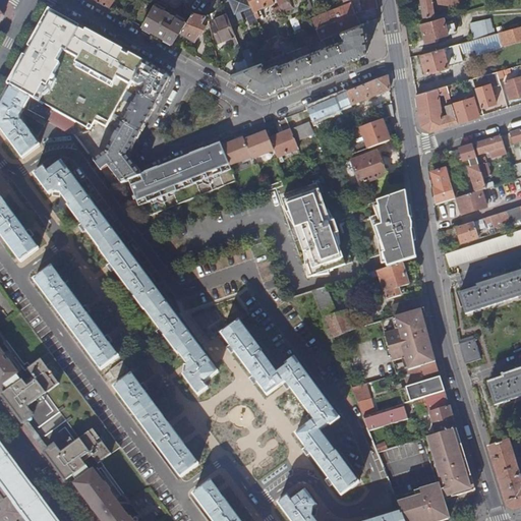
[(180,31),(185,22),(161,8),(164,5),(156,0),(154,4),(141,25),(172,44),(180,31)]
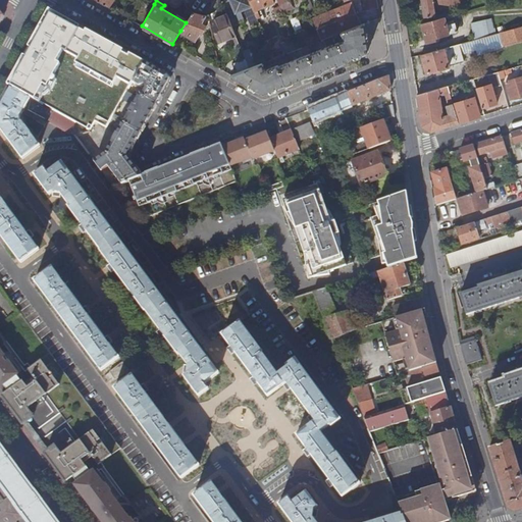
[(249,0),(230,0),(236,12),(252,5),(249,0)]
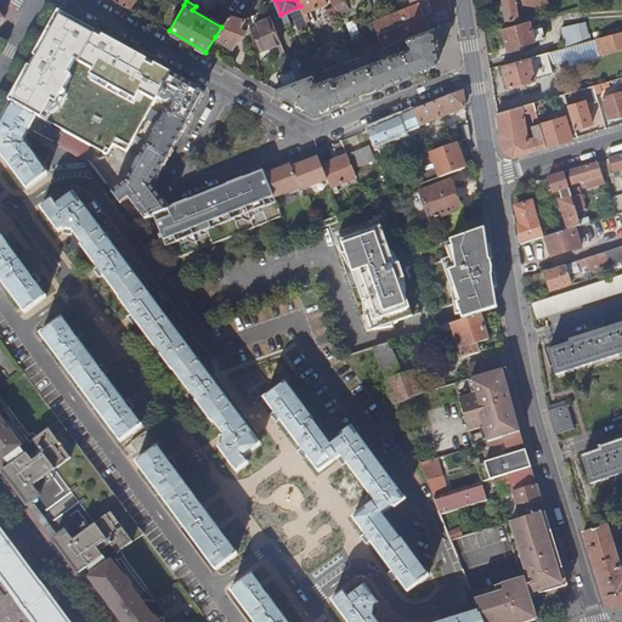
[(324,0),(297,0),(300,6),(306,21),(314,18),(310,10),(327,3),(324,0)]
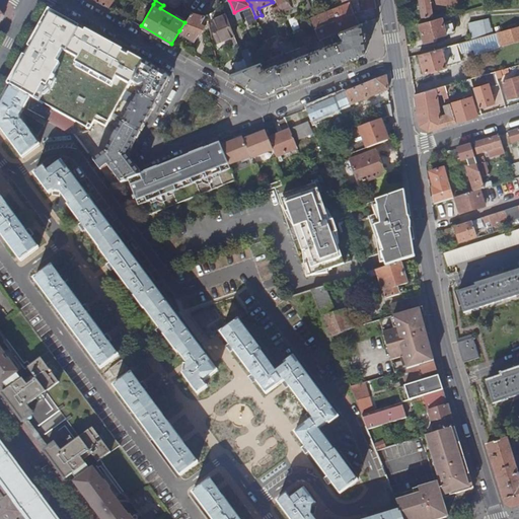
[(313,13),(308,0),(302,0),(309,15),(313,13)]
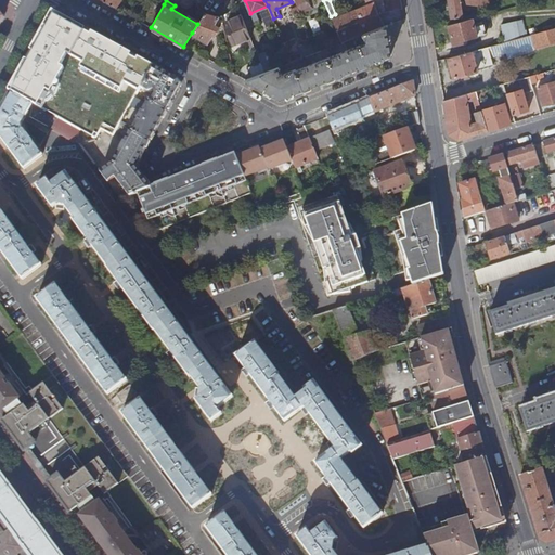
[(401,9),(399,0),(384,0),(386,11),(401,9)]
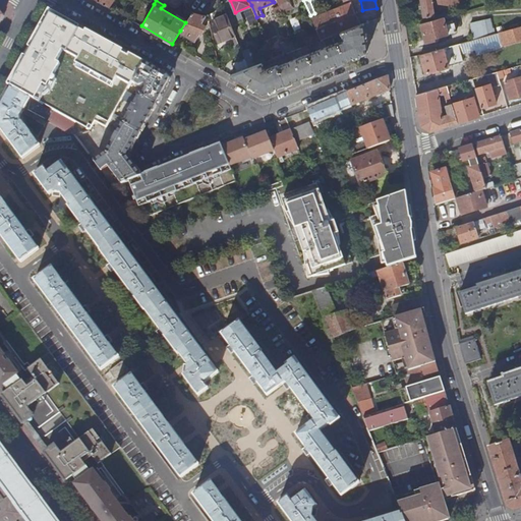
[(461,6),(460,0),(419,0),(423,17),(435,15),(433,9),(461,6)]
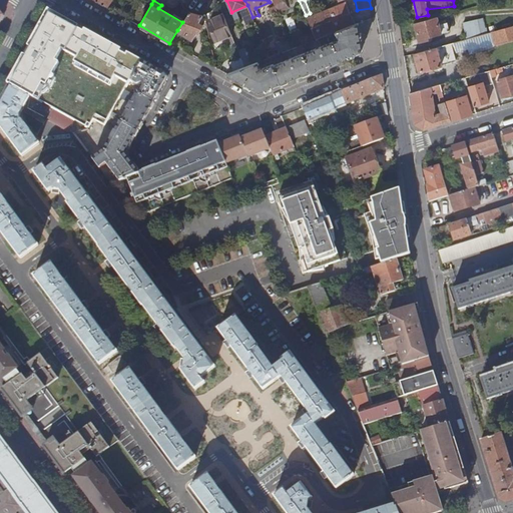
[(326,9),(335,32),(354,24),(345,1),(326,9)]
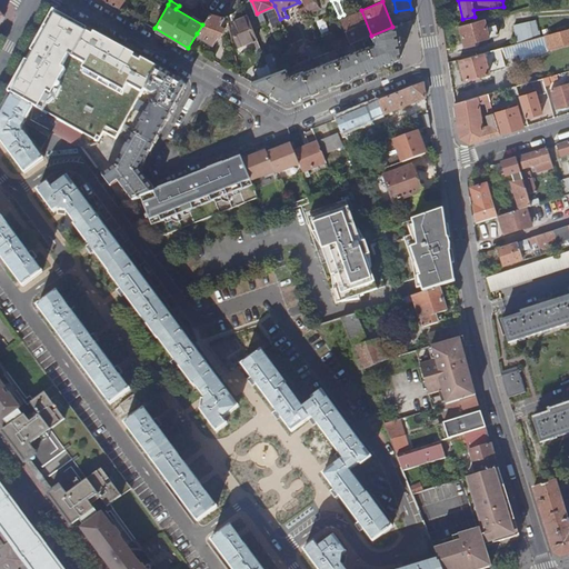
[(361,10),(340,19),(346,35),(350,43),(361,39),(367,37),(371,36),(361,10)]
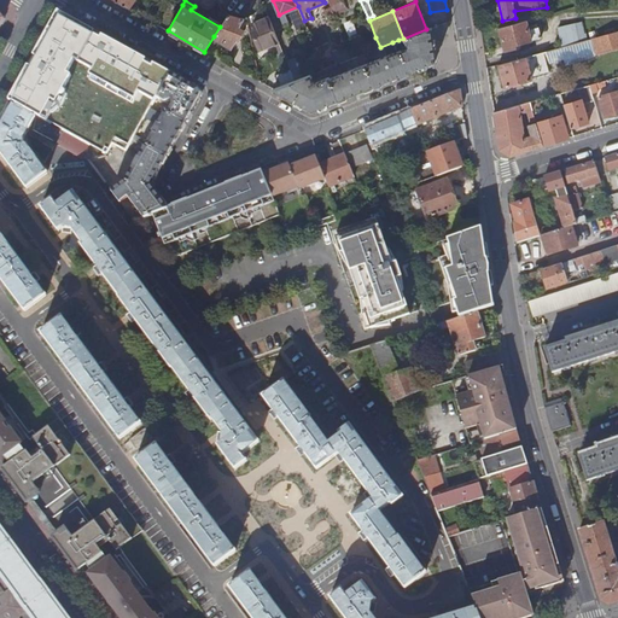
[(231,47),(237,38),(239,39),(245,30),(239,27),(244,17),(243,18),(239,18),(237,18),(233,17),(231,16),(228,15),(227,15),(222,23),(220,27),(214,36),(231,47)]
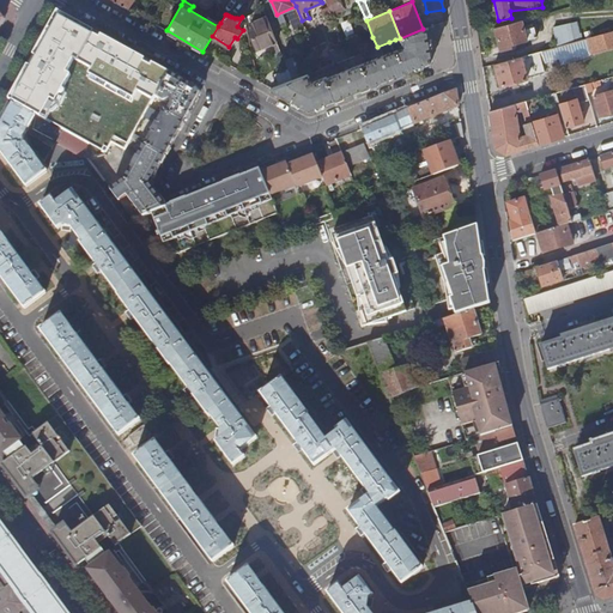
[(277,42),(266,16),(250,23),(256,36),(253,37),(258,49),(277,42)]
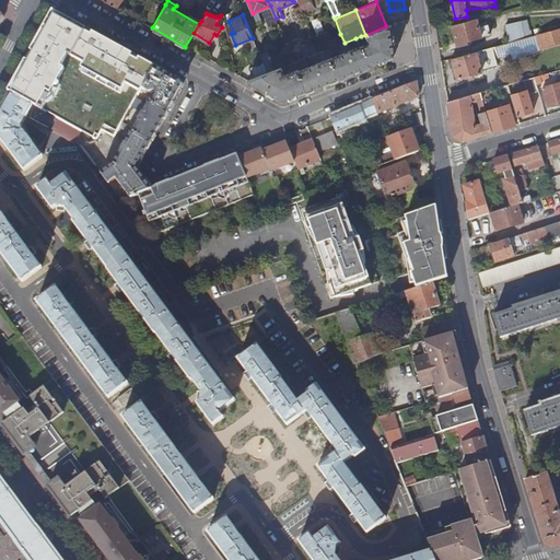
[(478,26),(476,19),(471,20),(451,25),(457,46),(468,44),(468,41),(470,39),(470,43),(476,42),(475,38),(481,37),(481,36),(490,33),(488,23),(478,26)]
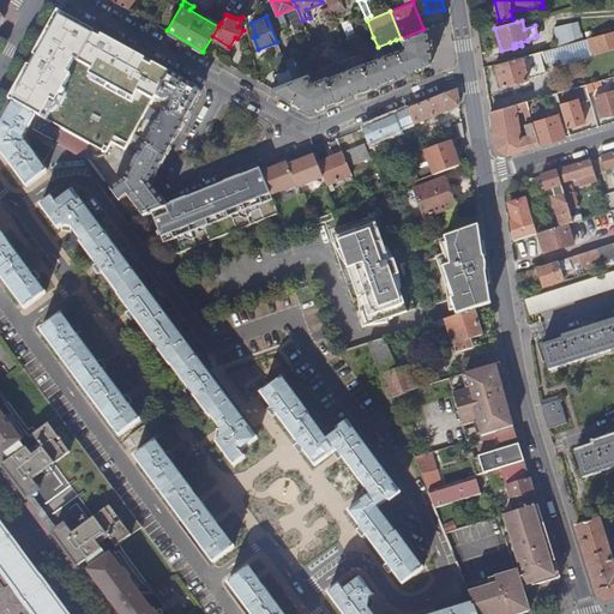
[(576,42),(571,24),(570,23),(553,28),(559,47),(572,43),(576,42)]
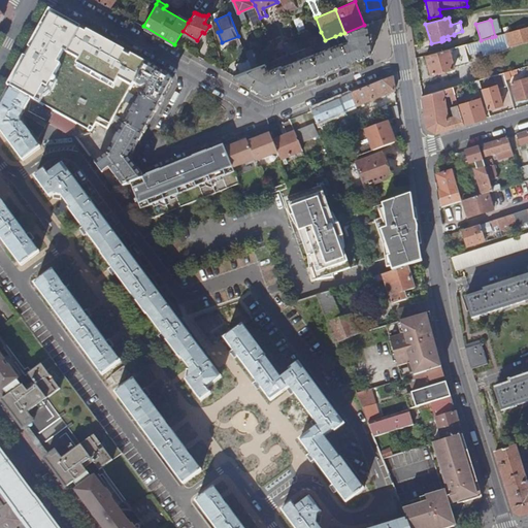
[(499,28),(497,20),(491,21),(495,36),(499,35),(501,34),(499,28)]
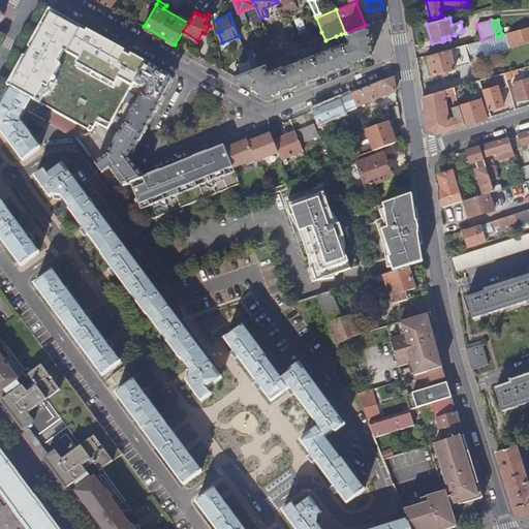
[(365,25),(345,33),(347,38),(350,38),(349,41),(343,43),(350,62),(370,54),(373,51),(369,24),(365,25)]
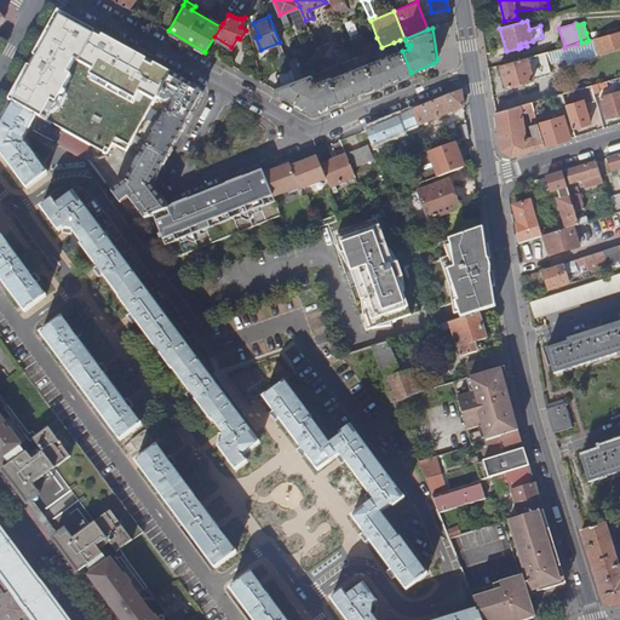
[(619,46),(619,30),(593,39),(597,53),(619,46)]
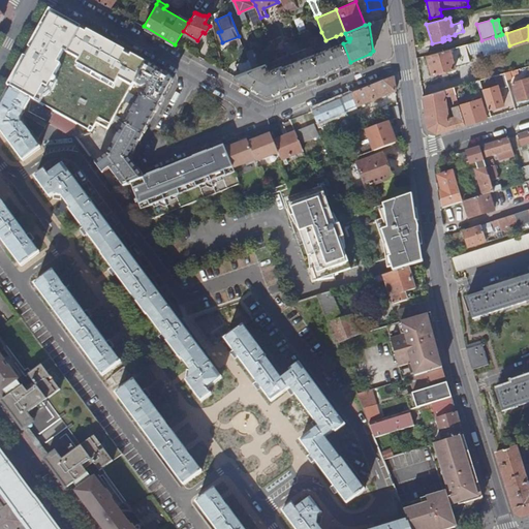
[(311,47),(321,42),(325,40),(321,32),(306,38),(309,48),(311,47)]
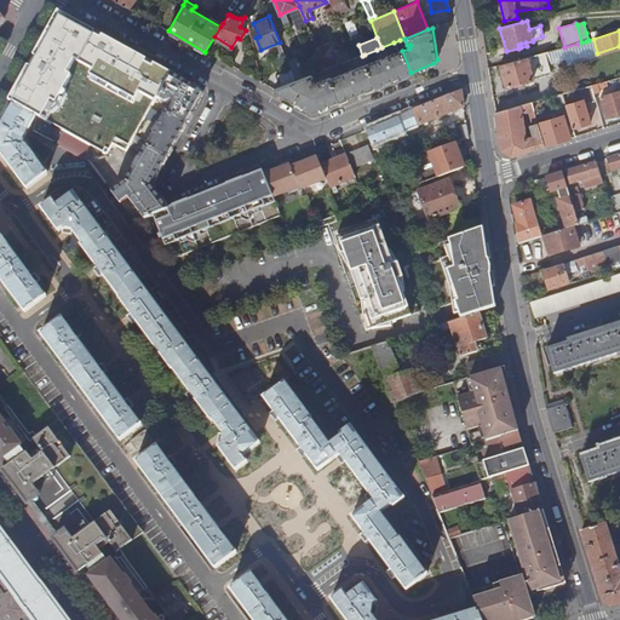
[(388,56),(366,64),(375,87),(411,73),(402,51),(397,52),(395,46),(394,42),(382,47),(377,50),(378,52),(385,50),(388,56)]
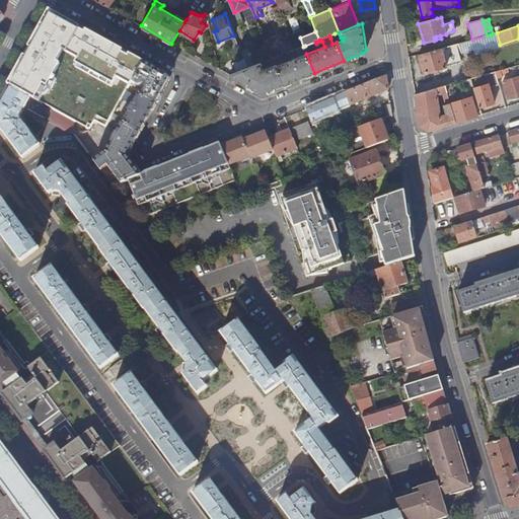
[(460,63),(455,44),(446,47),(441,48),(446,66),(460,63)]
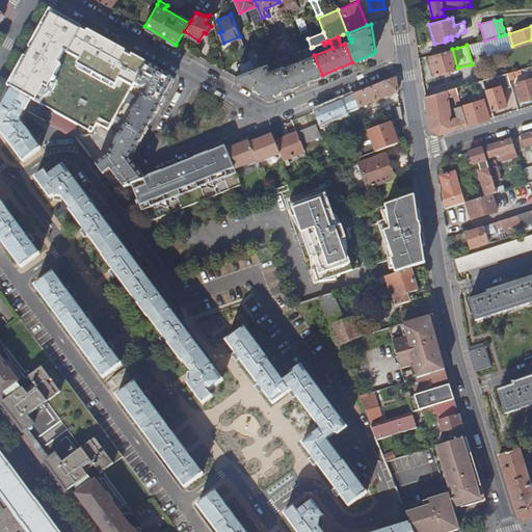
[(457,68),(452,49),(428,56),(434,75),(457,68)]
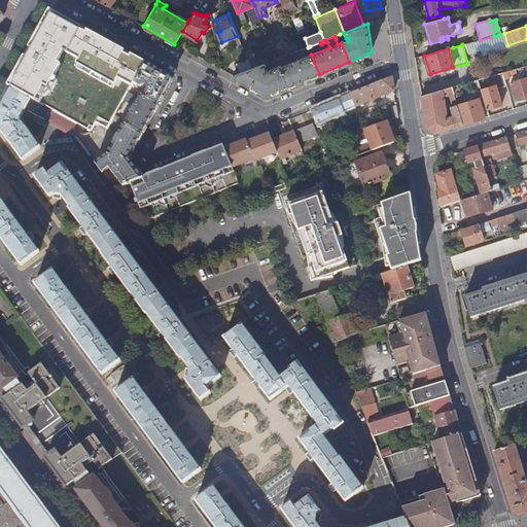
[(252,49),(244,53),(251,69),(258,66),(252,49)]
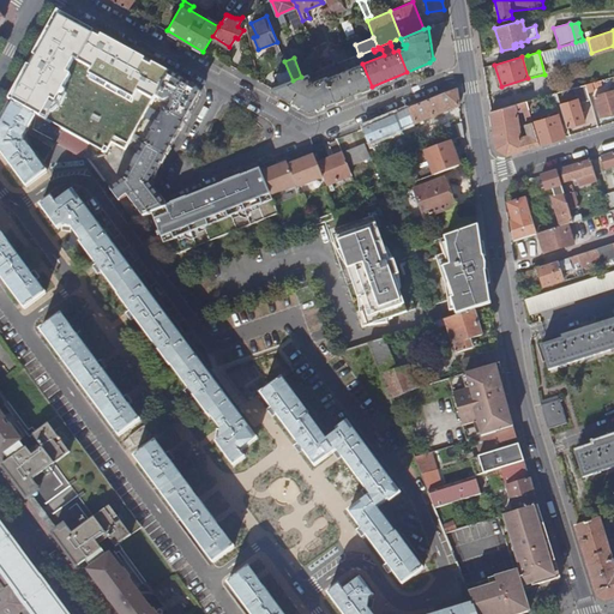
[(547,68),(563,66),(561,59),(546,61),(547,68)]
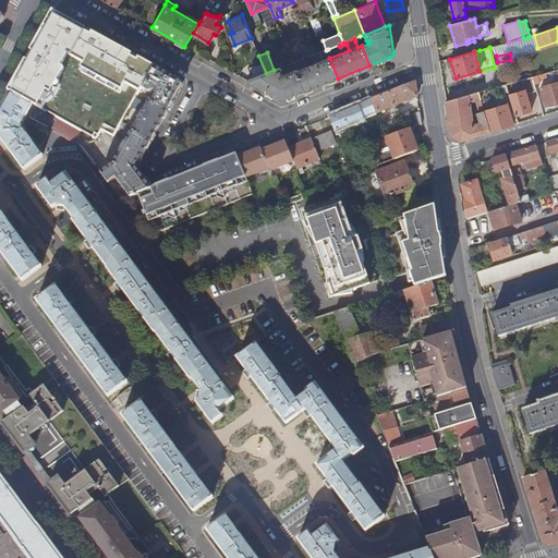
[(338,79),(329,58),(310,67),(306,58),(294,62),(296,68),(300,67),(301,70),(298,71),(296,70),(283,75),(280,68),(274,70),(266,73),(247,81),(282,100),(338,79)]
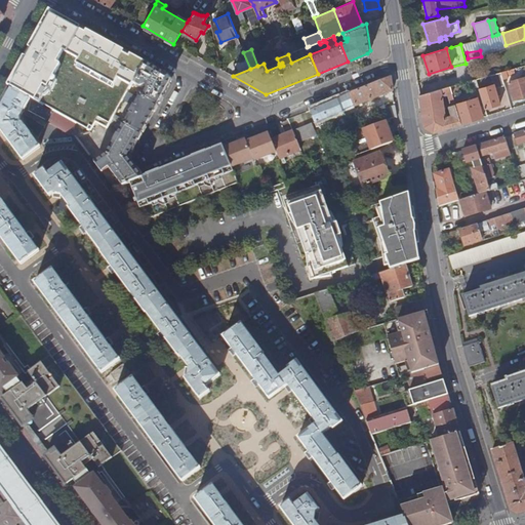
[(168,75),(146,63),(132,84),(139,88),(145,87),(146,89),(142,97),(158,106),(170,83),(168,75)]
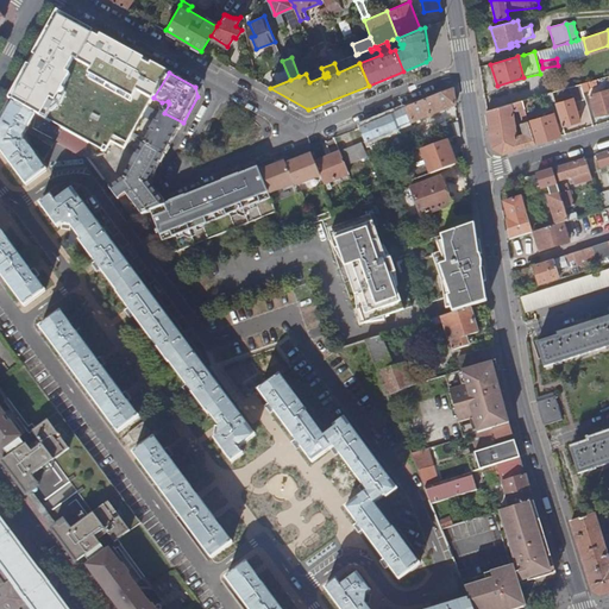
[(608,82),(608,79),(608,75),(585,82),(579,85),(584,98),(590,95),(588,88),(608,82)]
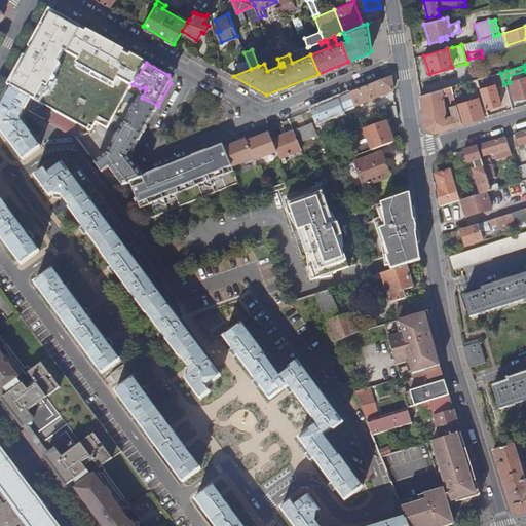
[(500,95),(499,87),(504,85),(504,84),(500,73),(491,75),(494,85),(480,90),(485,109),(500,105),(497,95),(500,95)]
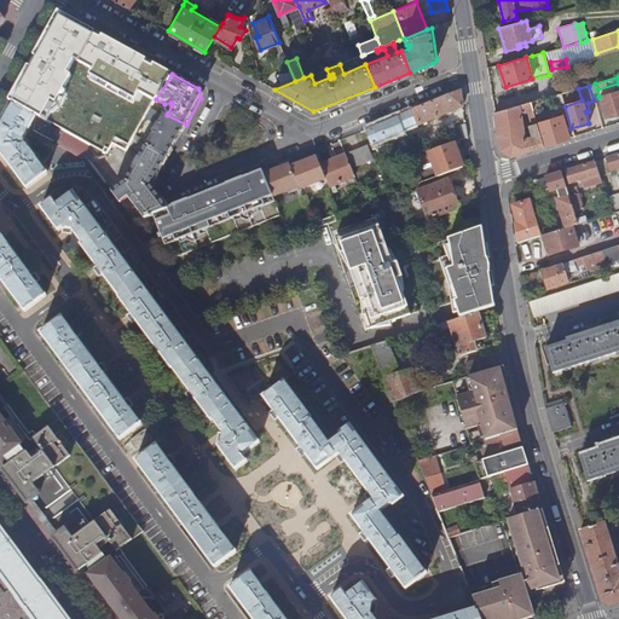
[(462,106),(460,90),(412,109),(412,110),(398,116),(365,129),(372,149),(386,144),(383,139),(404,131),(403,128),(417,123),(417,125),(462,106)]
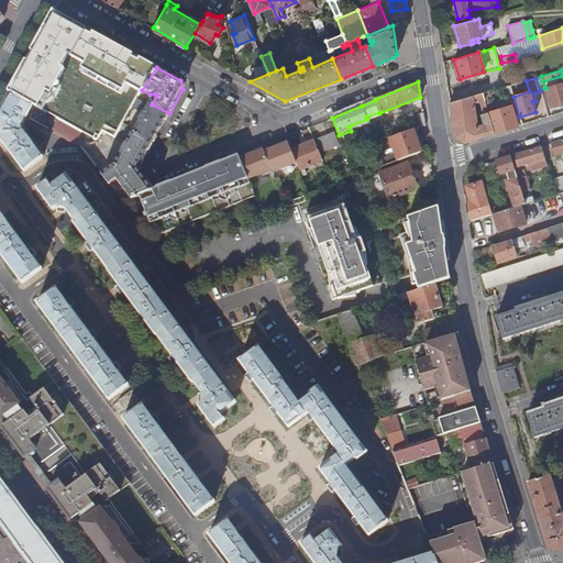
[(562,83),(545,88),(551,107),(562,103),(562,83)]
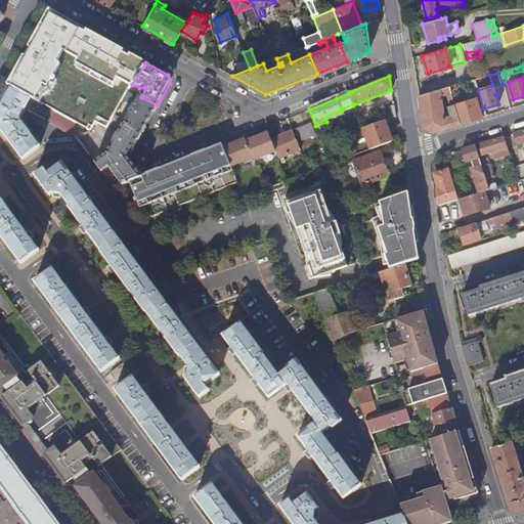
[(27,86),(23,94),(31,99),(35,91),(27,86)]
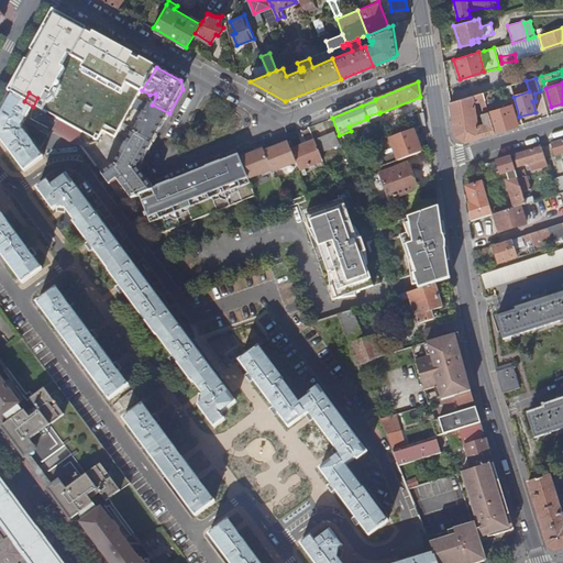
[(475,113),(473,102),(479,101),(484,100),(483,94),(450,103),(454,135),(464,142),(494,133),(488,111),(481,113),(484,124),(477,127),(476,121),(477,120),(475,113)]
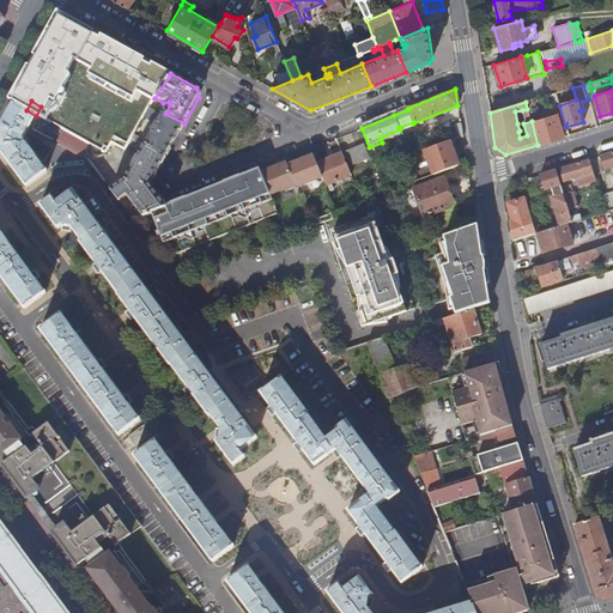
[(26,110),(13,103),(0,126),(0,151),(26,187),(46,173),(25,145),(23,144),(23,139),(28,129),(54,145),(55,144),(82,159),(89,146),(84,143),(72,135),(62,131),(61,133),(49,126),(50,123),(36,116),(26,110)]
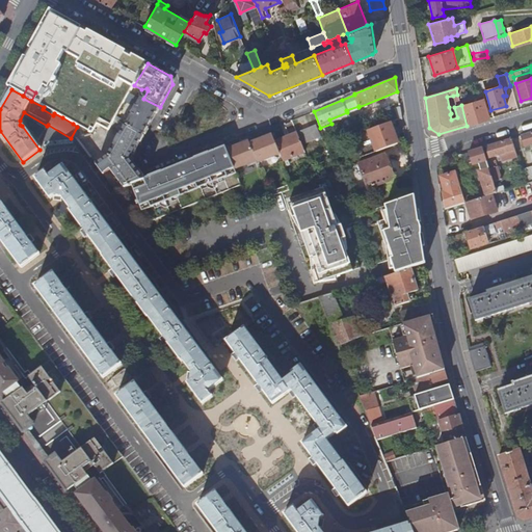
[(144,136),(160,107),(143,99),(142,98),(139,101),(134,98),(129,96),(125,102),(135,108),(125,127),(144,136)]
